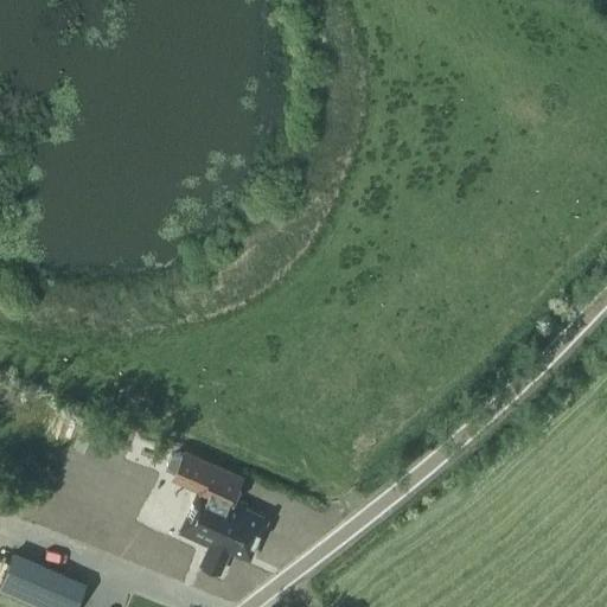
[(76,446),(91,452),(101,429),(85,423),(76,446)]
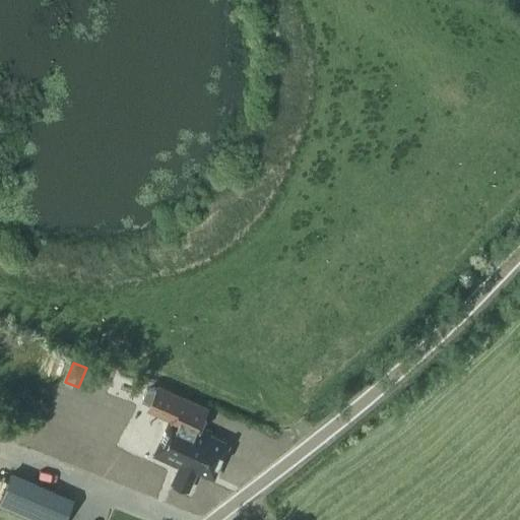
[(101,387),(105,377),(90,371),(86,381),(101,387)]
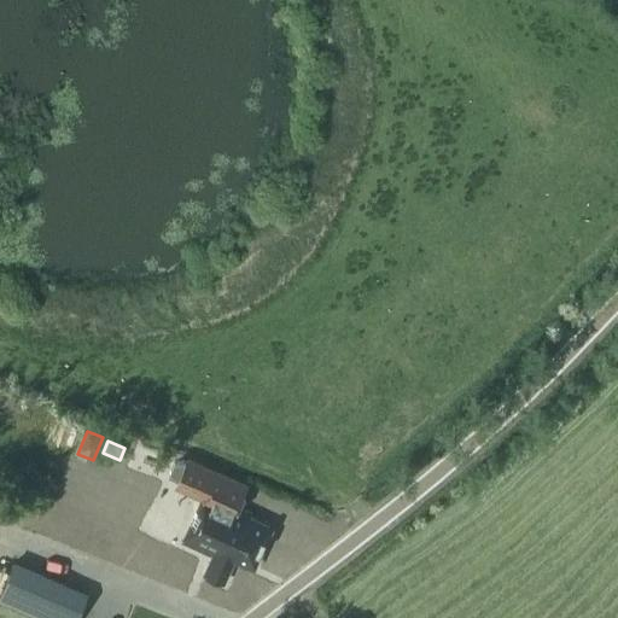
[(248,517),(250,512),(238,507),(248,485),(188,458),(178,481),(205,493),(184,540),(214,554),(205,575),(223,582),(233,558),(254,566),(272,526),(248,517)]
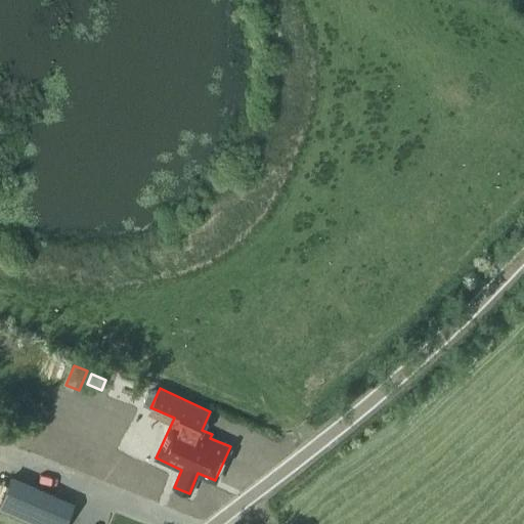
[(62,439),(91,451),(99,431),(71,420),(62,439)]
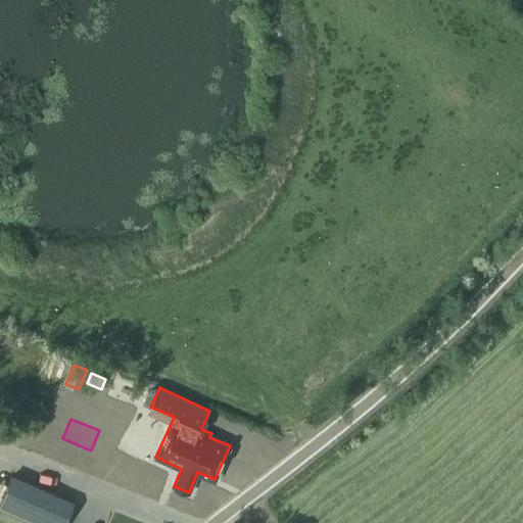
[(0,506),(39,522),(64,522),(74,504),(10,477),(0,501),(0,506)]
